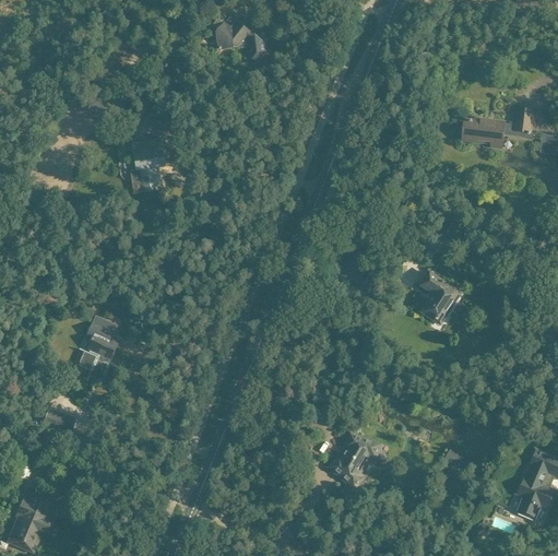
[(224,22),(216,31),(218,46),(228,45),(232,40),(237,44),(238,43),(241,46),(246,45),(246,51),(258,60),(265,49),(263,42),(238,22),(233,28),(224,22)]
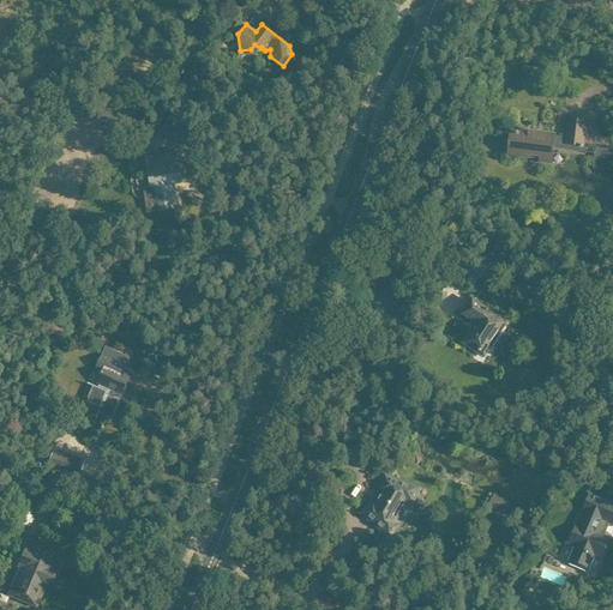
[(97,101),(95,112),(133,122),(136,112),(97,101)]
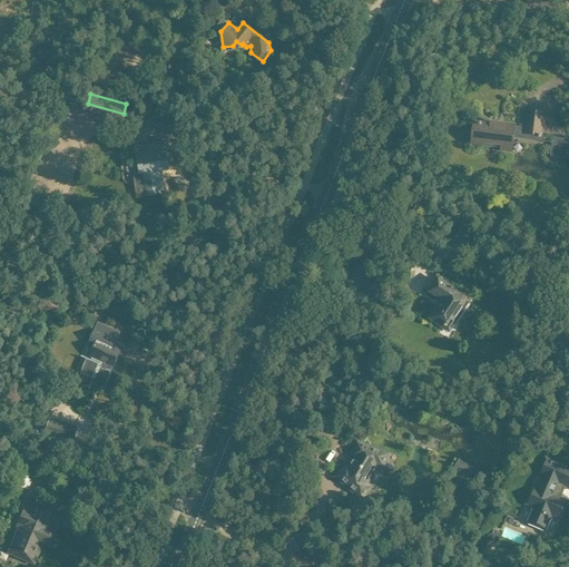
[(473,120),(470,143),(510,147),(512,129),(539,133),(542,110),(528,108),(526,125),(513,124),(513,123),(484,119),(483,121),(473,120)]
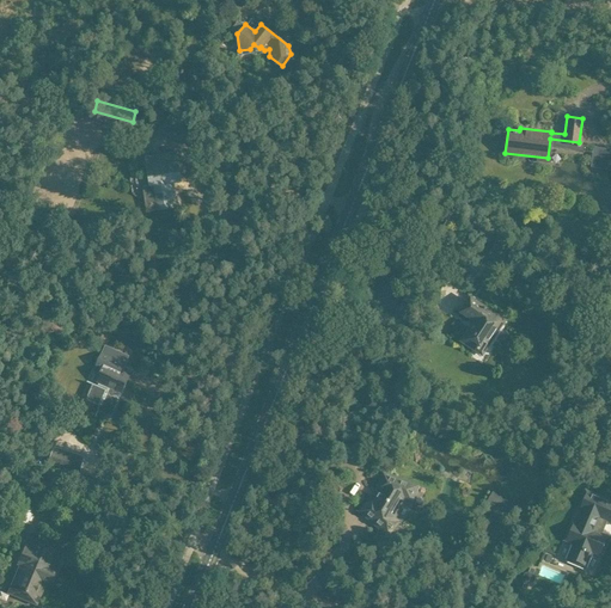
[(592,151),(590,164),(606,166),(609,146),(592,143),(592,151)]
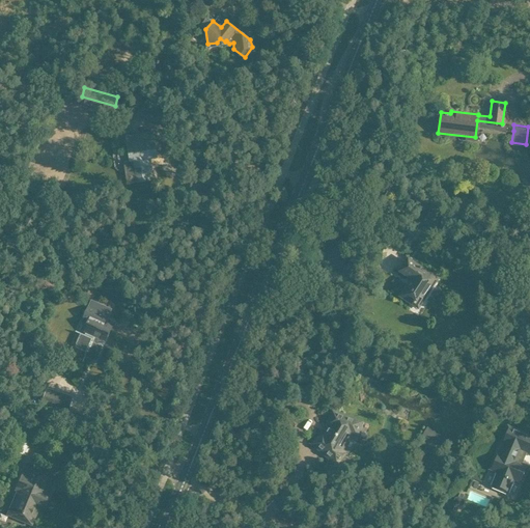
[(155,155),(152,141),(151,131),(126,135),(130,159),(133,179),(151,176),(148,156),(155,155)]
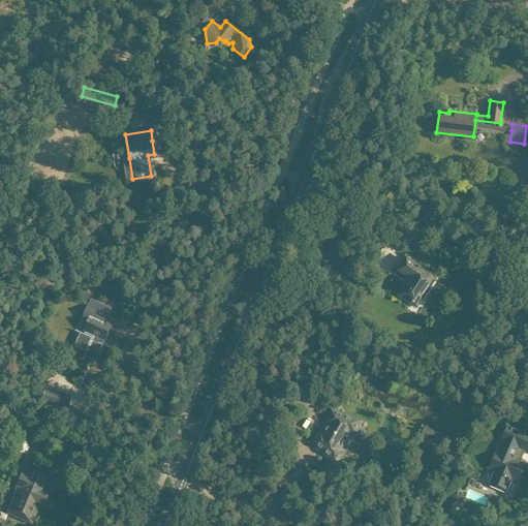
[(415,208),(409,222),(422,228),(423,227),(435,233),(441,218),(415,208)]
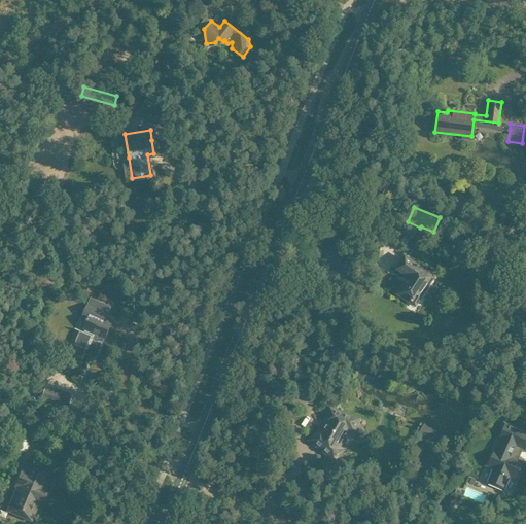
[(433,274),(413,260),(404,254),(396,267),(408,274),(396,291),(414,303),(433,274)]
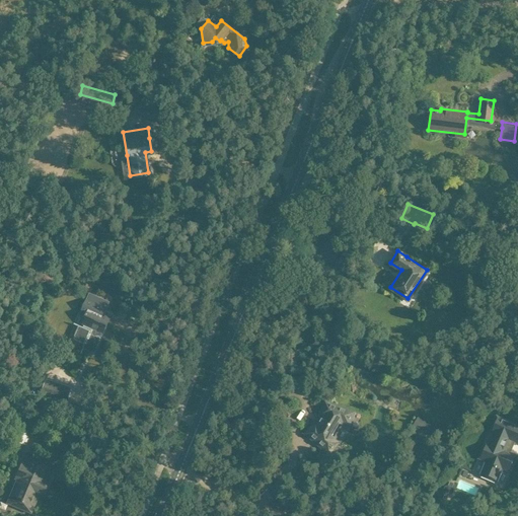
[(78,324),(72,338),(82,342),(78,352),(79,353),(82,347),(93,352),(99,337),(92,334),(95,327),(102,330),(108,315),(101,312),(107,298),(89,290),(80,309),(85,312),(81,321),(84,322),(82,325),(78,323),(74,321),(73,322),(78,324)]
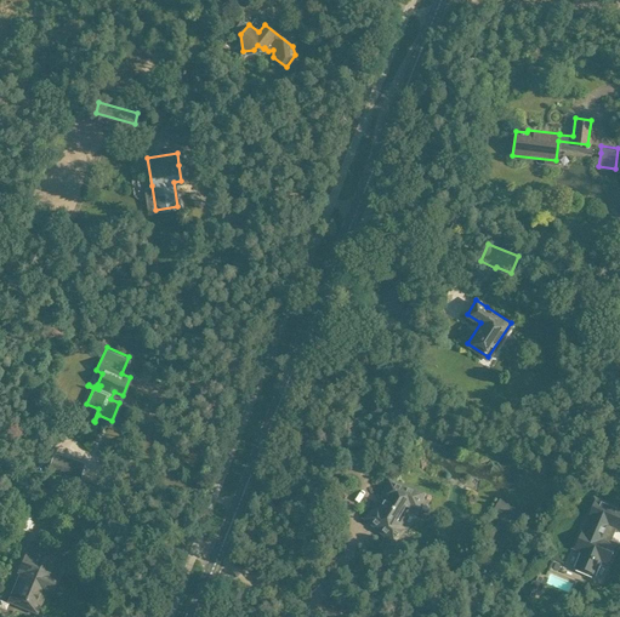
[(51,450),(46,466),(79,478),(85,462),(51,450)]
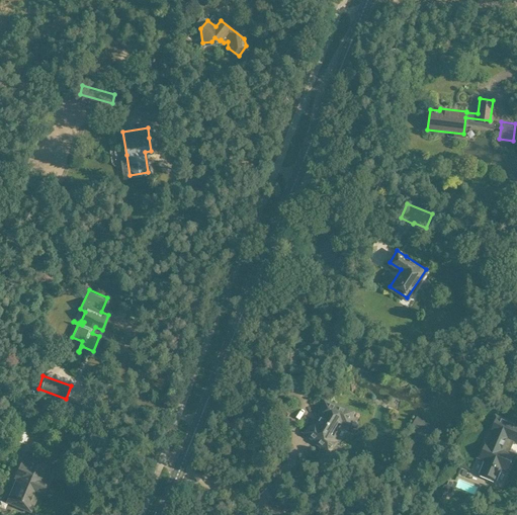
[(352,409),(333,402),(324,399),(319,412),(322,413),(316,422),(314,420),(304,431),(327,450),(331,446),(328,443),(346,414),(350,415),(352,409)]
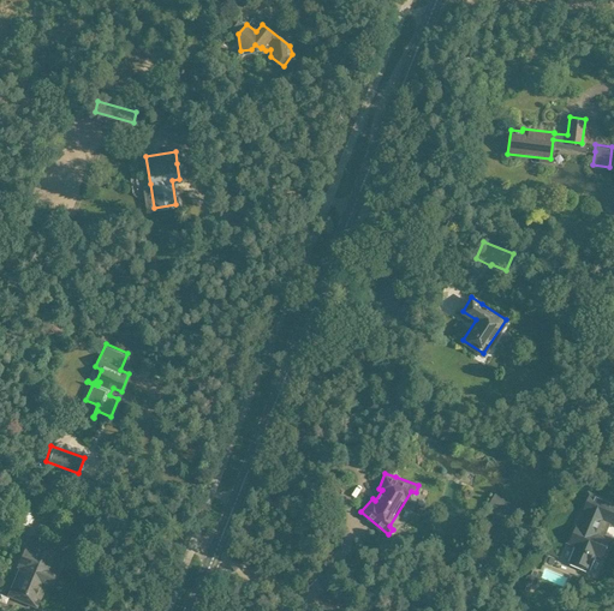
[(494,513),(483,531),(501,541),(522,505),(495,490),(484,508),(494,513)]
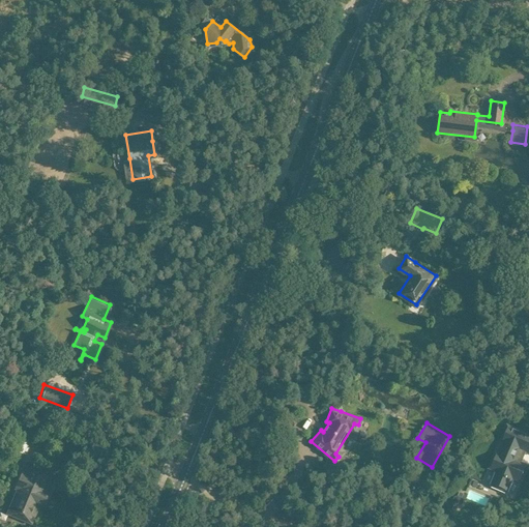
[(494,448),(487,466),(496,470),(495,473),(491,482),(505,489),(511,474),(520,478),(526,464),(519,461),(525,448),(528,449),(528,433),(508,425),(497,449),(494,448)]
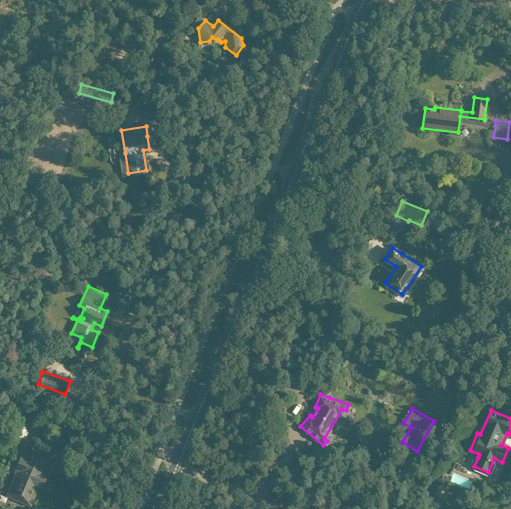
[(48,457),(25,448),(22,455),(20,454),(14,470),(15,471),(6,494),(29,504),(36,488),(39,489),(46,474),(42,472),(45,465),(48,457)]
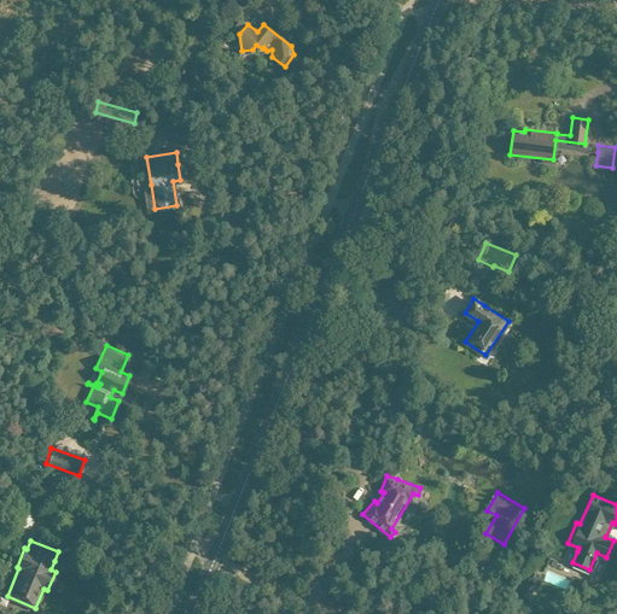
[(528,584),(525,591),(530,594),(534,588),(536,586),(537,585),(539,583),(539,580),(537,578),(540,572),(535,569),(533,576),(531,577),(530,577),(529,579),(528,582),(528,583),(528,584)]
